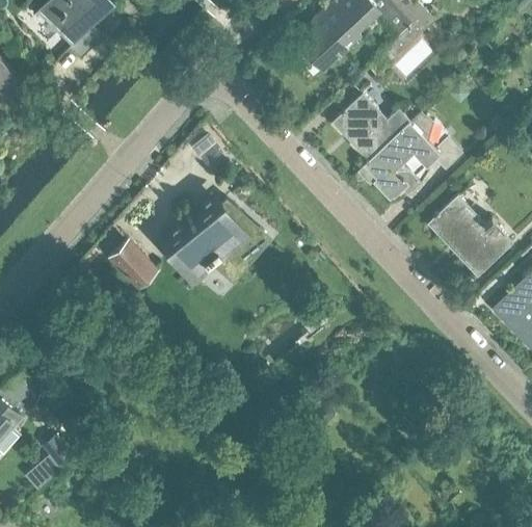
[(48,0),(32,16),(79,60),(102,37),(90,27),(114,2),(112,0),(48,0)]
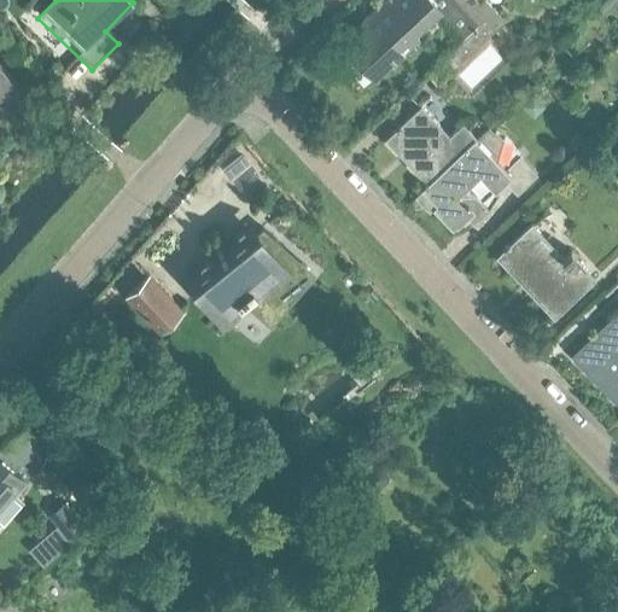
[(418,39),(410,30),(436,6),(430,0),(388,0),(384,4),(340,45),(351,57),(356,52),(365,60),(361,64),(362,66),(365,64),(377,77),(418,39)]
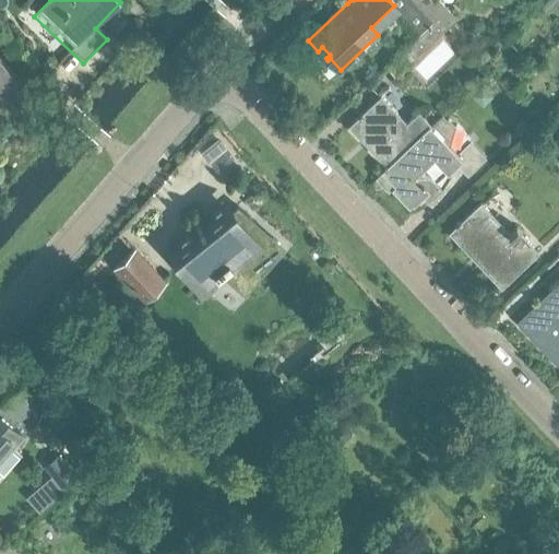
[(408,0),(412,2),(432,25),(438,20),(448,30),(456,22),(436,0),(408,0)]
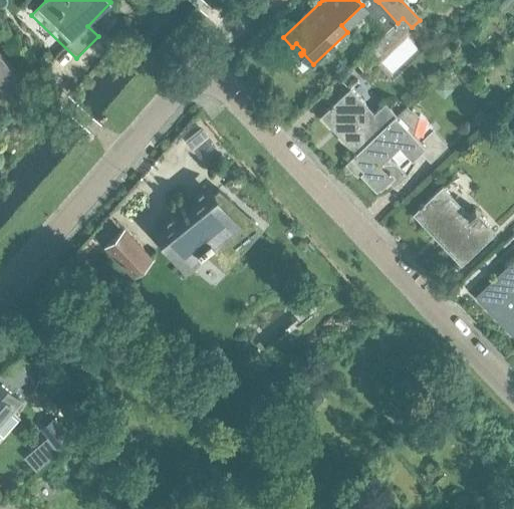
[(491,0),(489,3),(499,14),(513,0),(491,0)]
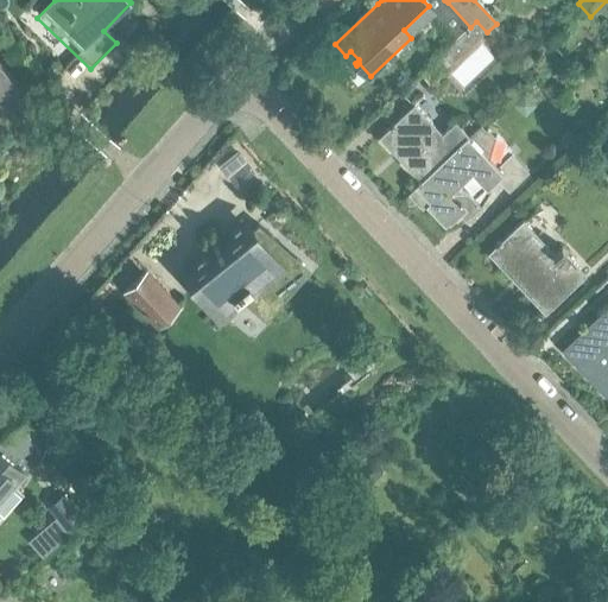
[(470,27),(448,2),(434,17),(456,40),(470,27)]
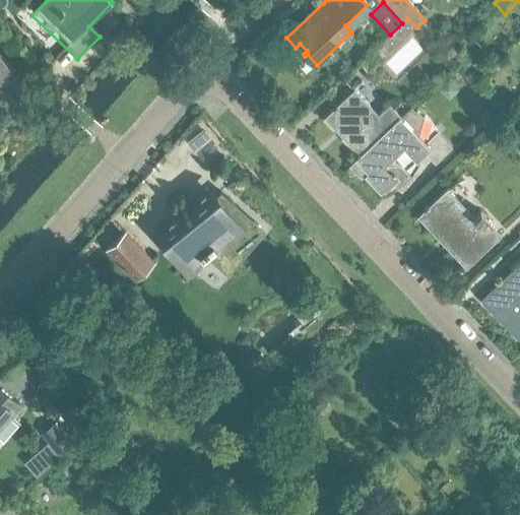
[(402,23),(390,35),(376,49),(377,50),(359,67),(367,75),(416,27),(407,18),(402,23)]
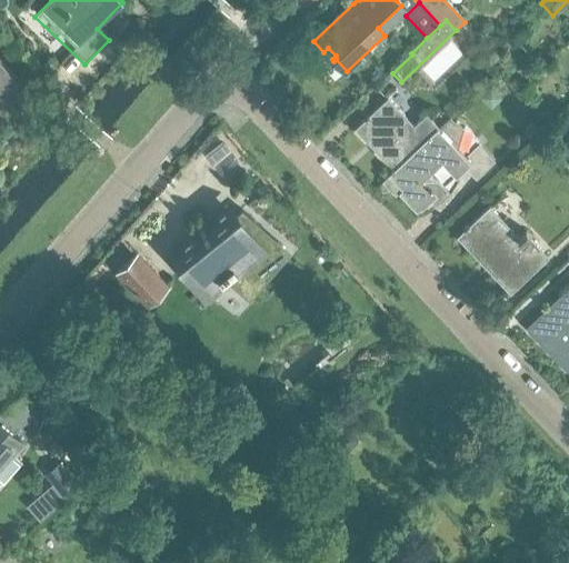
[(0,110),(23,89),(0,61),(0,110)]
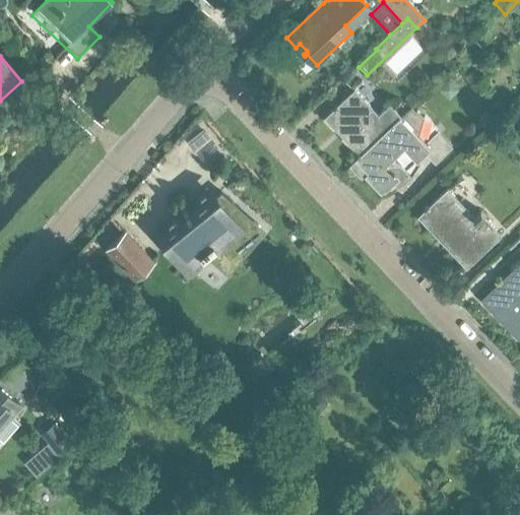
[(360,157),(399,120),(395,116),(385,125),(354,92),(324,120),(360,157)]
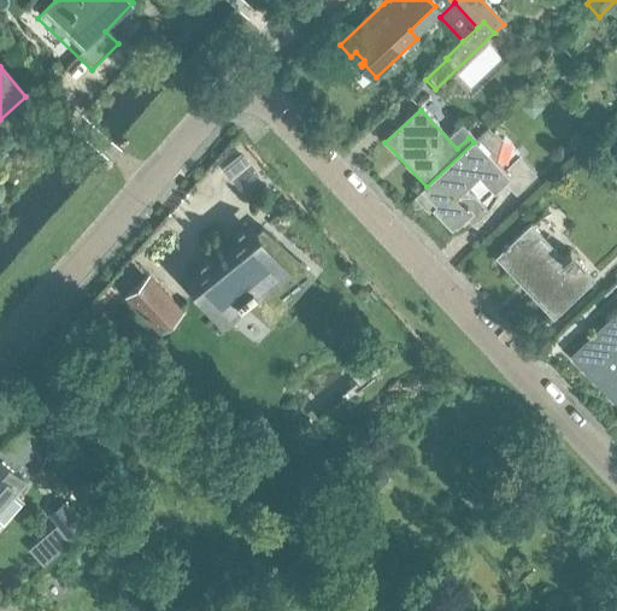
[(474,142),(427,187),(421,193),(417,197),(451,233),(456,229),(456,230),(466,221),(471,227),(476,222),(477,223),(488,213),(471,195),(469,198),(463,192),(479,178),(493,194),(503,186),(517,200),(536,182),(518,163),(505,176),(497,166),(503,144),(494,134),(493,135),(488,130),(475,144),(474,142)]
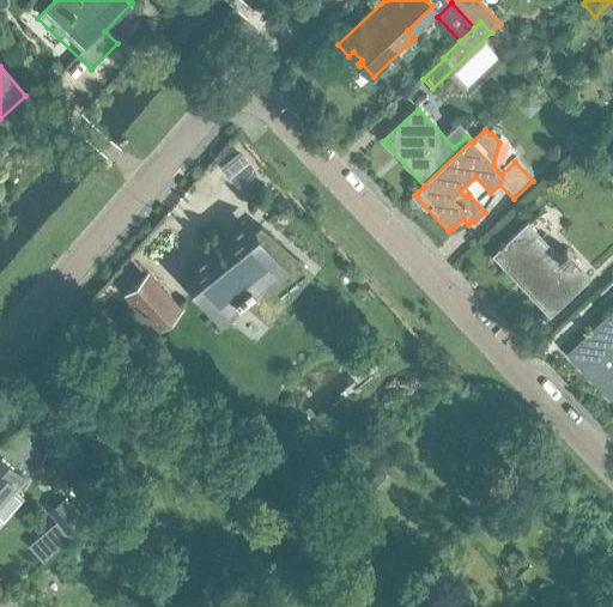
[(250,220),(181,277),(220,327),(244,308),(268,328),(314,277),(250,220)]
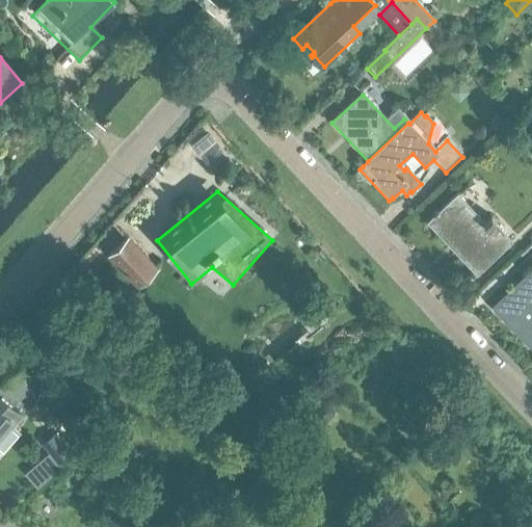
[(477,277),(498,257),(511,244),(491,221),(485,227),(457,196),(428,225),(477,277)]
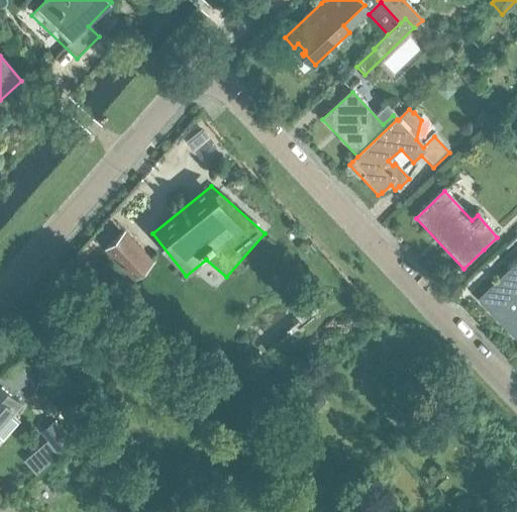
[(151,263),(124,233),(107,249),(134,279),(151,263)]
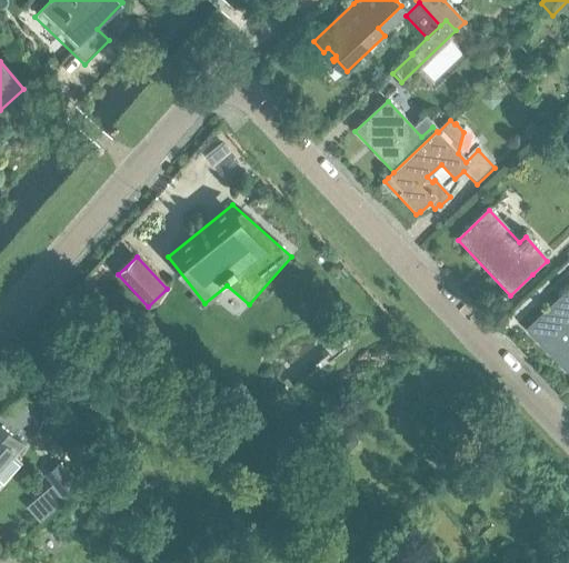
[(568,376),(568,290),(526,331),(568,376)]
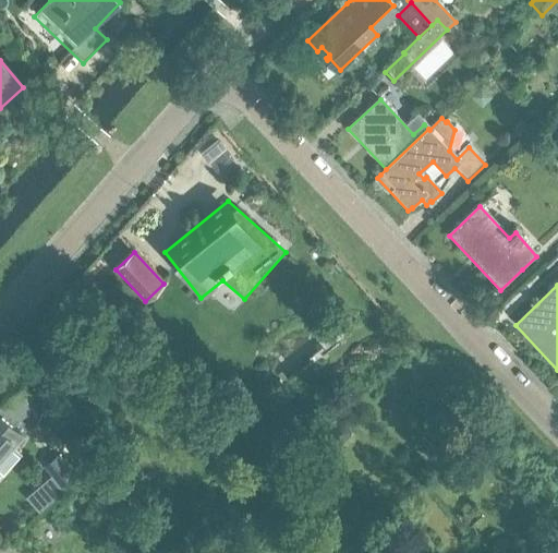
[(0,473),(4,478),(19,460),(11,453),(23,439),(0,419),(0,473)]
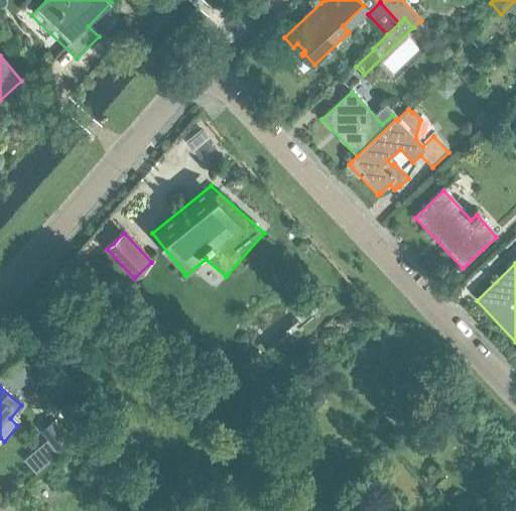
[(71,445),(54,423),(41,433),(57,456),(71,445)]
